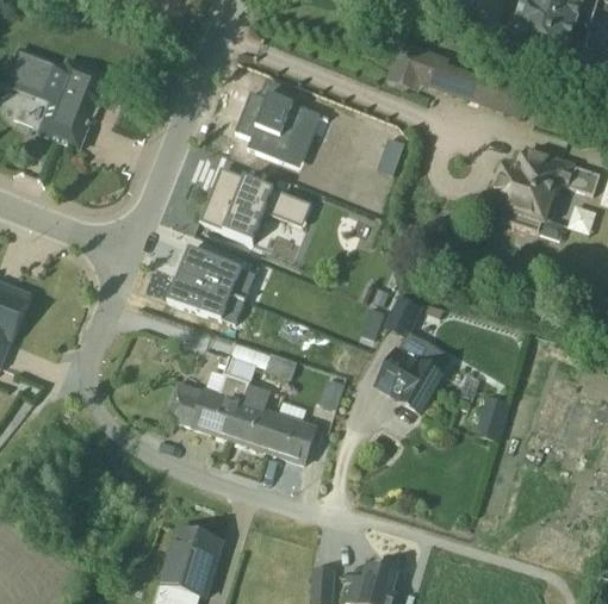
[(577,61),(595,0),(528,0),(515,43),(577,61)]
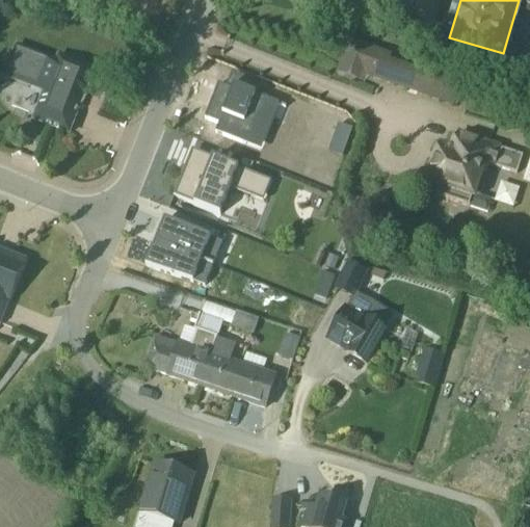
[(368,74),(452,102),(462,73),(347,34),(336,70),(366,80),(368,74)]
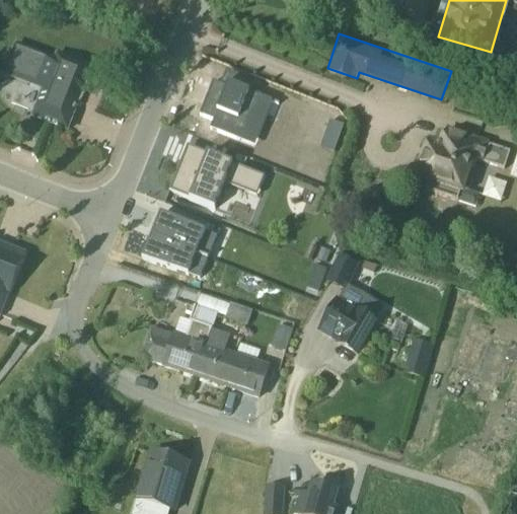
[(16,39),(3,70),(44,87),(35,107),(44,111),(43,115),(67,125),(86,76),(90,64),(56,51),(55,54),(16,39)]
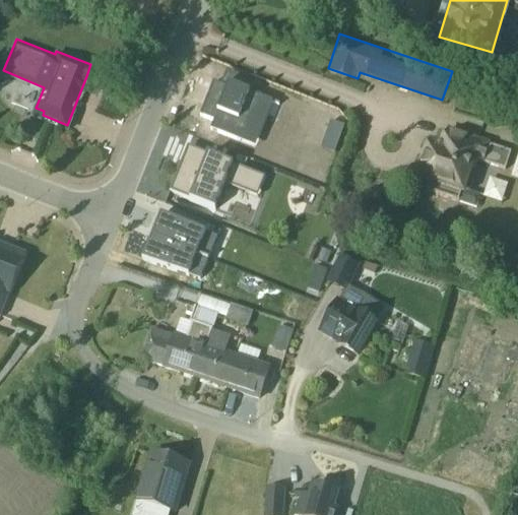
[(255,143),(273,97),(237,82),(235,85),(213,77),(200,112),(214,117),(210,125),(255,143)]
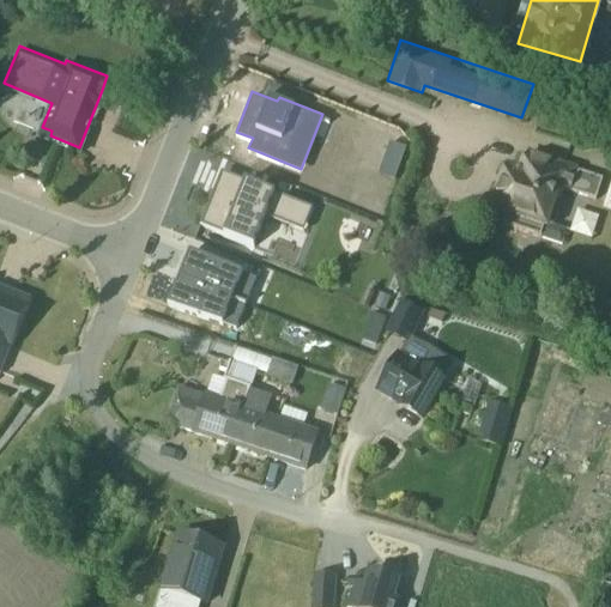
[(596,195),(604,175),(579,165),(580,164),(528,145),(525,153),(524,152),(518,167),(506,162),(489,207),(504,213),(502,220),(562,241),(567,226),(555,222),(563,201),(558,199),(563,186),(572,189),(573,186),(596,195)]
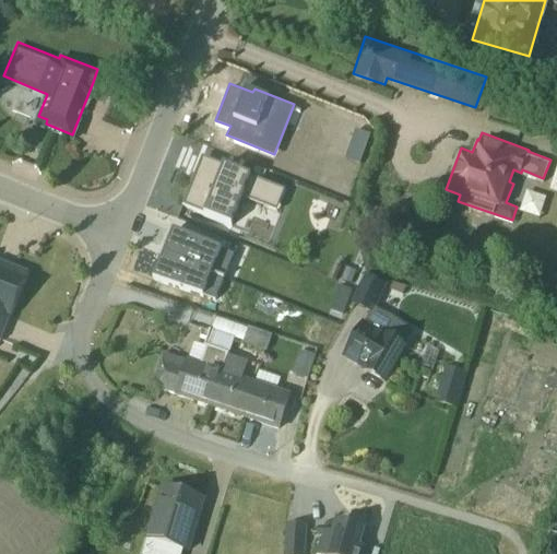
[(202,153),(184,201),(230,220),(243,192),(276,207),(285,187),(202,153)]
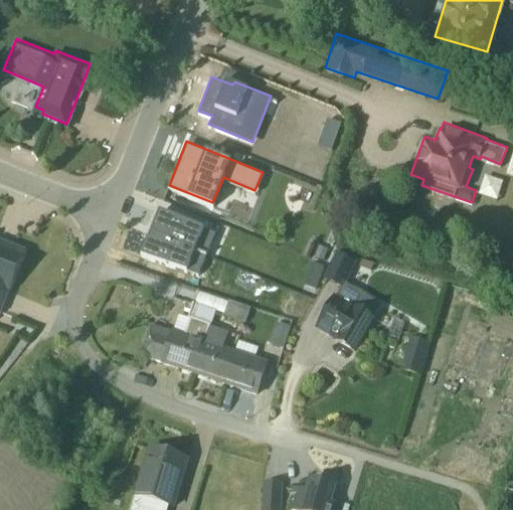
[(485,173),(479,192),(497,198),(504,180),(485,173)]
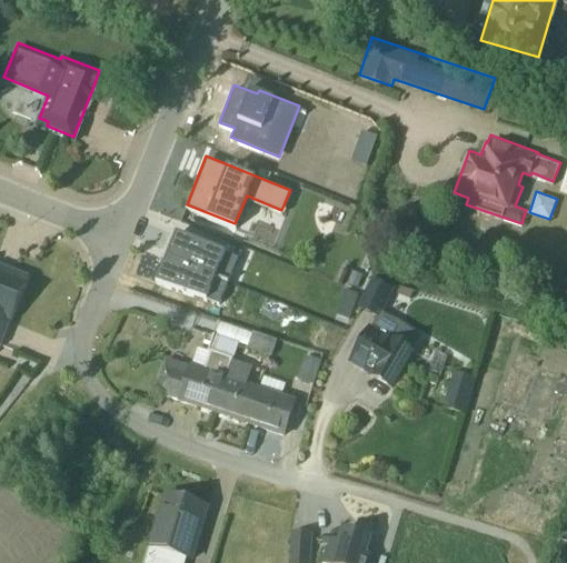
[(163,260),(156,280),(218,300),(237,254),(177,229),(169,248),(173,249),(168,262),(163,260)]
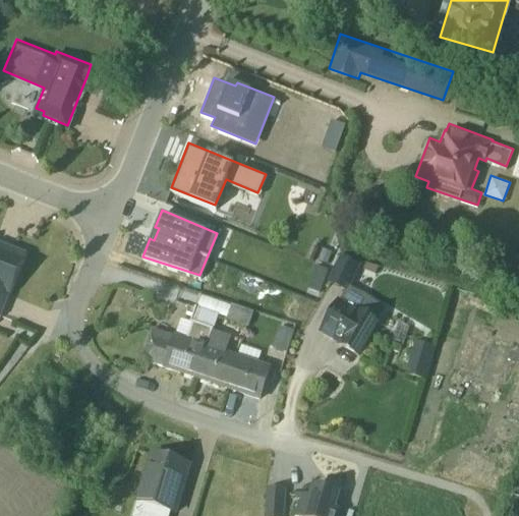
[(0,316),(25,253),(0,243),(0,316)]
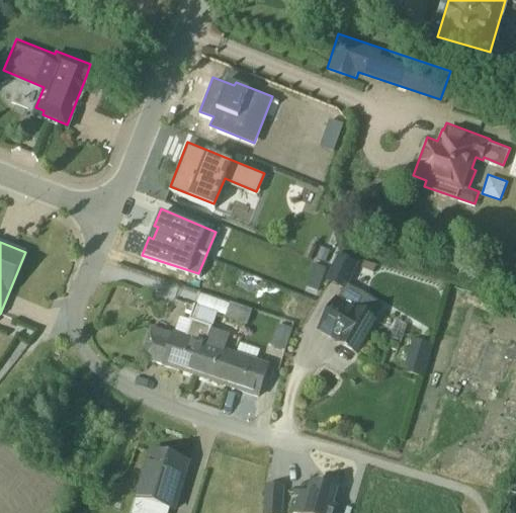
[(342,286),(318,328),(357,351),(377,316),(359,306),(369,288),(348,276),(358,259),(342,249),(326,276),(342,286)]
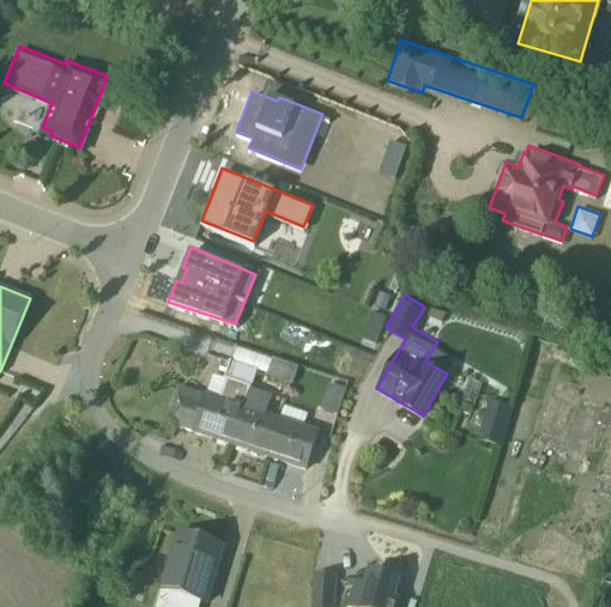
[(272,353),(266,371),(291,380),(297,362),(272,353)]
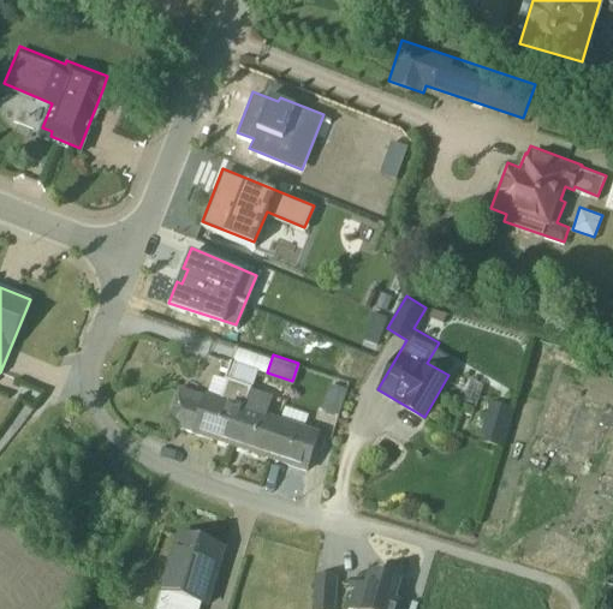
[(170,421),(234,441),(253,384),(259,366),(231,357),(225,375),(214,371),(207,393),(182,384),(170,421)]
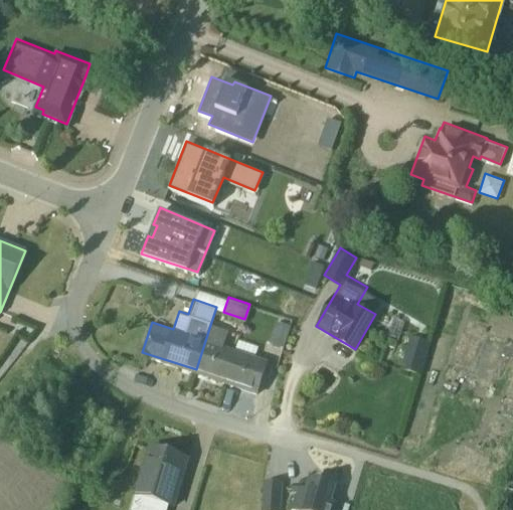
[(292,318),(279,314),(270,340),(283,344),(292,318)]
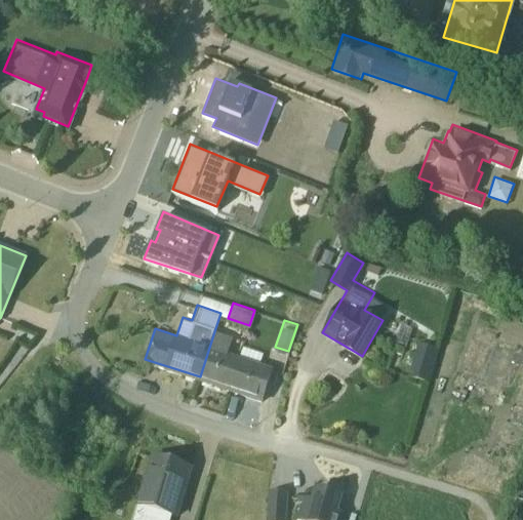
[(200,376),(230,387),(241,354),(230,350),(235,335),(215,328),(200,376)]
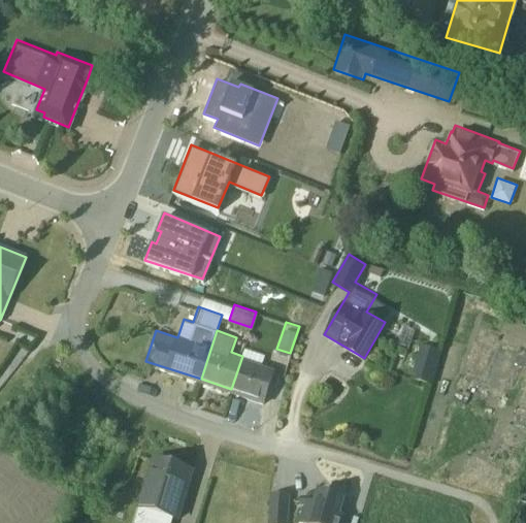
[(431,382),(440,349),(424,344),(421,344),(412,377),(431,382)]
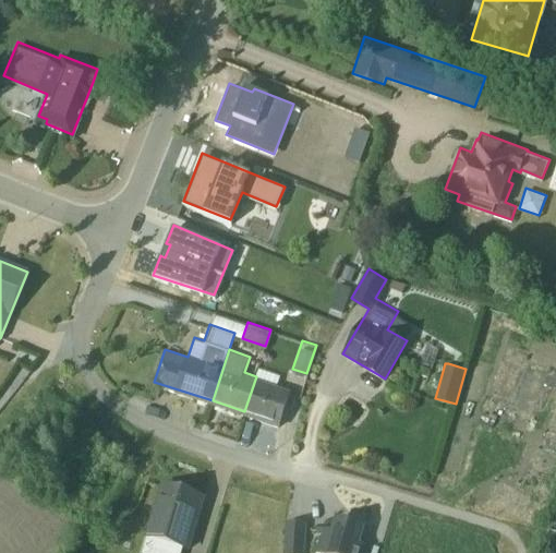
[(244,411),(279,422),(291,387),(276,383),(280,372),(260,365),(256,376),(244,411)]
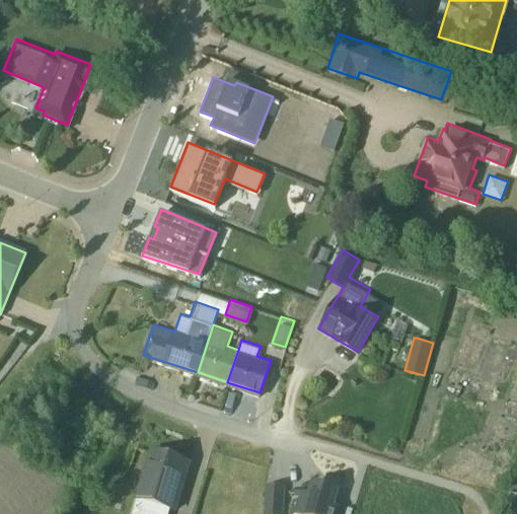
[(173,511),(189,462),(151,450),(136,499),(173,511)]
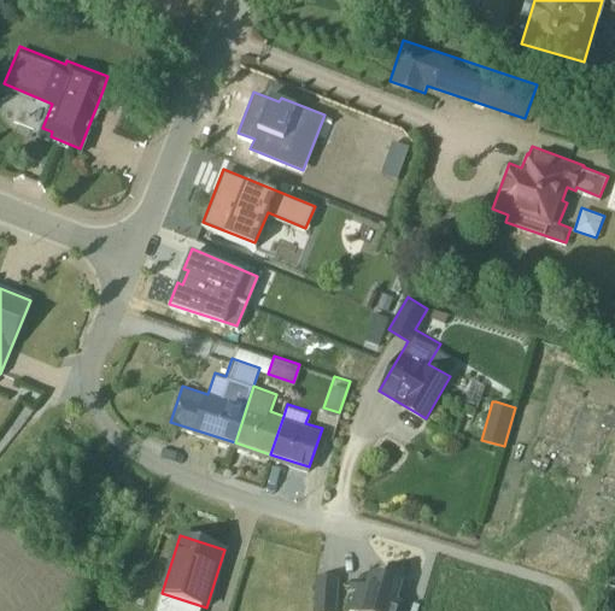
[(403,580),(373,571),(368,586),(352,581),(345,606),(352,609),(351,610),(403,610),(406,600),(397,598),(403,580)]
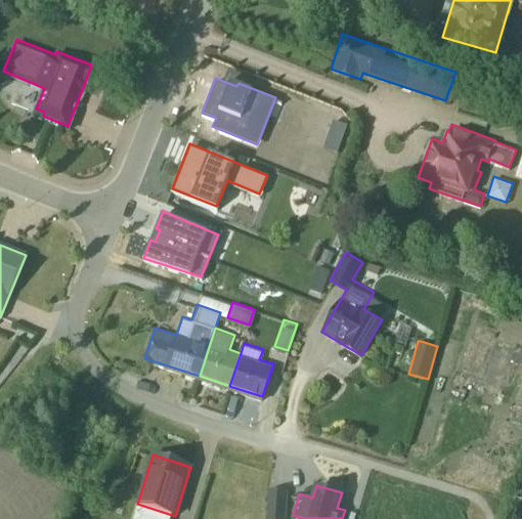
[(286,518),(288,488),(268,487),(266,518),(286,518)]
